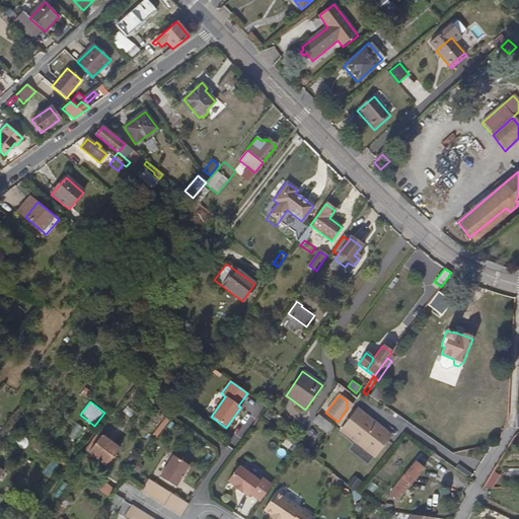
[(385,431),(374,422),(373,424),(368,420),(369,418),(356,408),(339,431),(374,457),(387,440),(383,437),(385,431)]
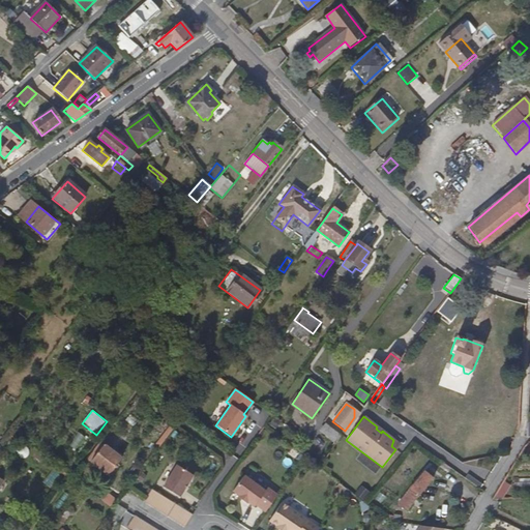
[(334,441),(340,435),(331,429),(326,424),(321,431),(334,441)]
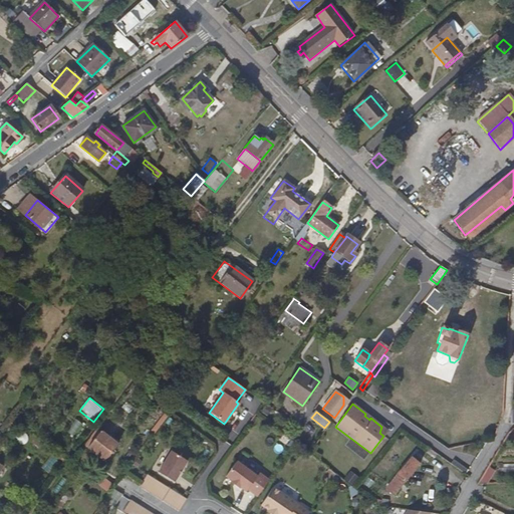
[(66,432),(74,437),(83,424),(75,419),(66,432)]
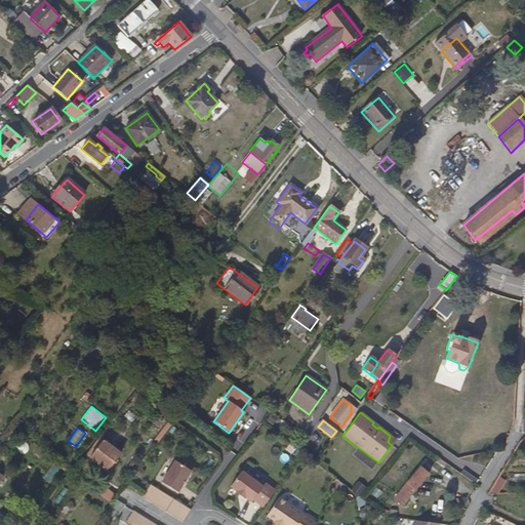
[(120,453),(103,440),(89,458),(107,472),(120,453)]
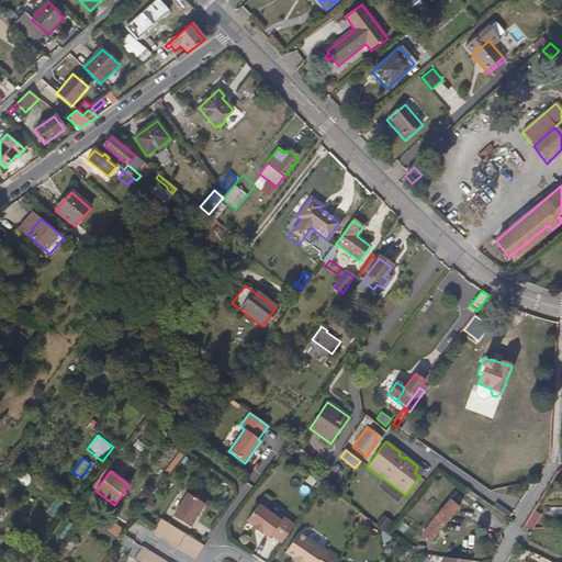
[(206,503),(191,491),(173,513),(190,525),(206,503)]
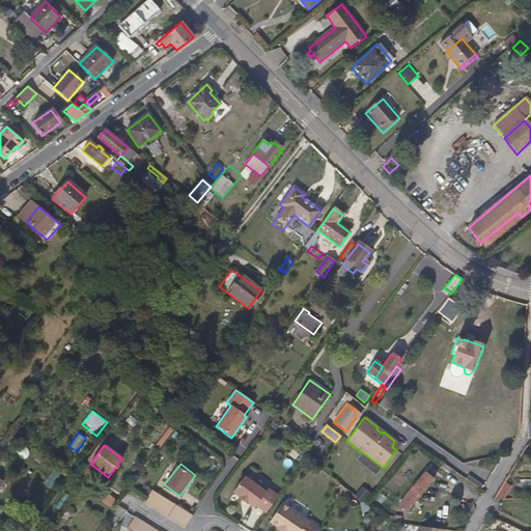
[(130,487),(140,473),(134,469),(123,482),(130,487)]
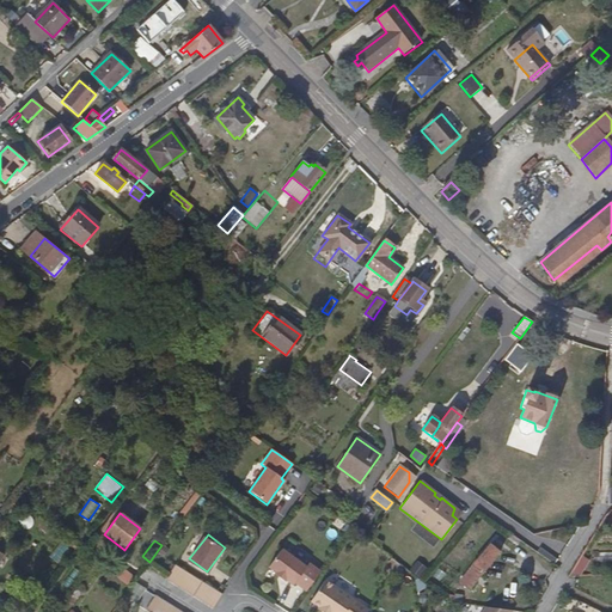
[(500,554),(489,545),(472,567),(482,575),(500,554)]
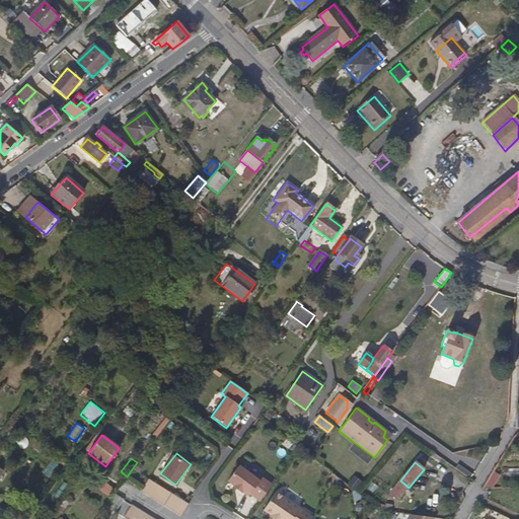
[(27,473),(40,483),(46,474),(32,465),(27,473)]
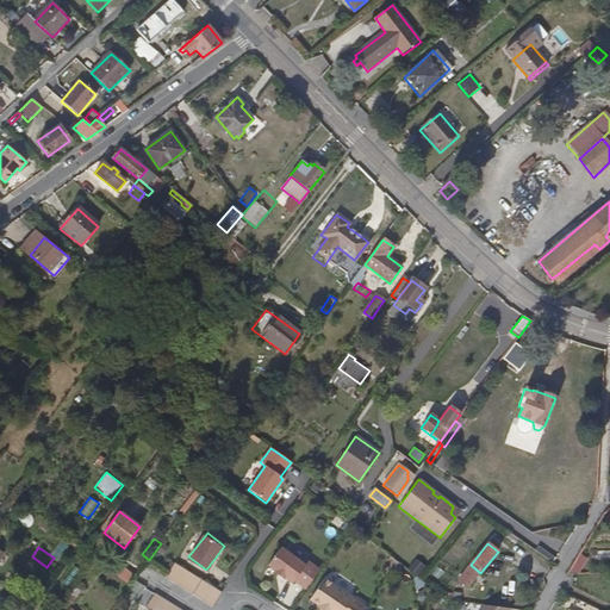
[(306,590),(319,571),(307,562),(305,566),(281,548),(268,566),(275,571),(274,572),(285,579),(286,578),(292,584),(294,582),(306,590)]
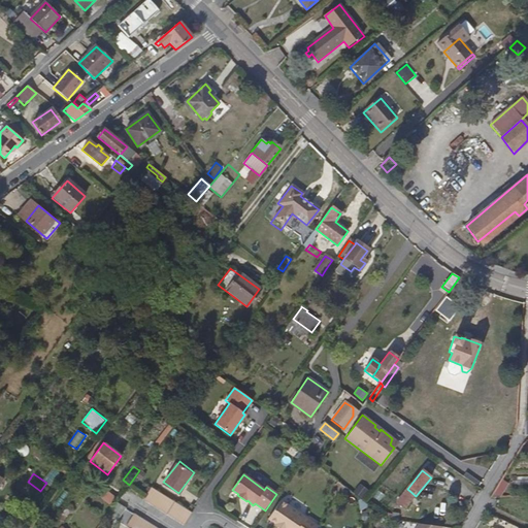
[(527,475),(512,476),(512,486),(527,485),(527,475)]
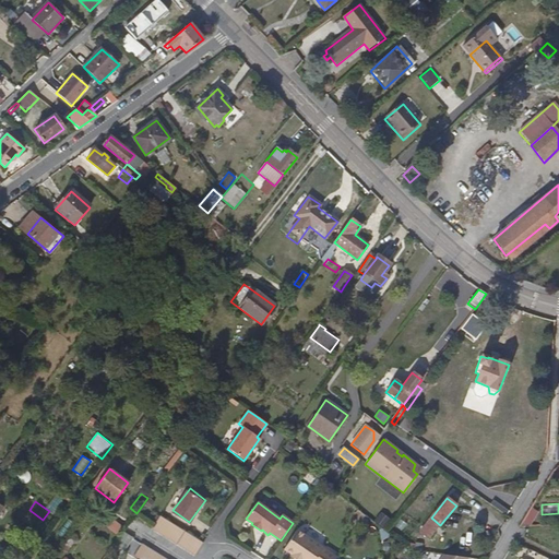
[(536,509),(531,506),(526,513),(532,515),(536,509)]
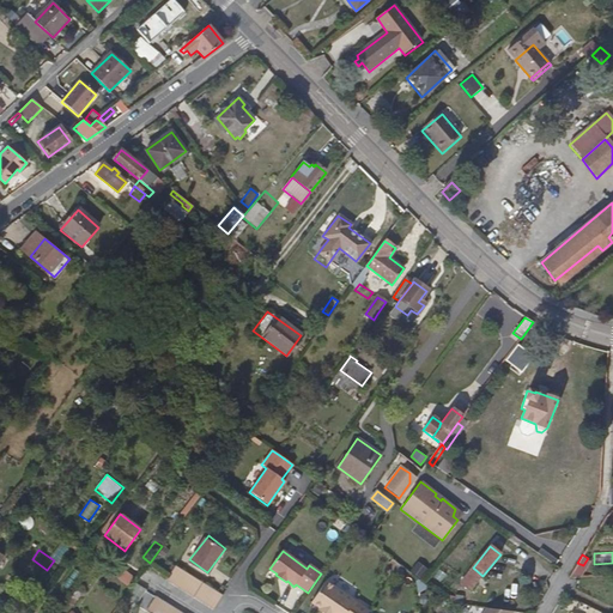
[(583,565),(577,563),(569,577),(583,577),(583,566),(583,565)]
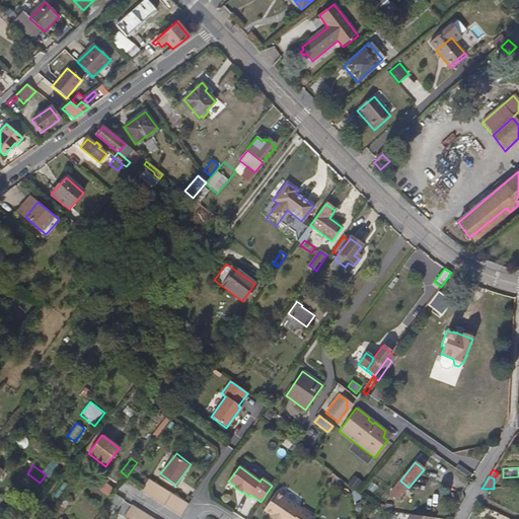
[(149,478),(143,488),(141,491),(147,494),(155,483),(149,478)]
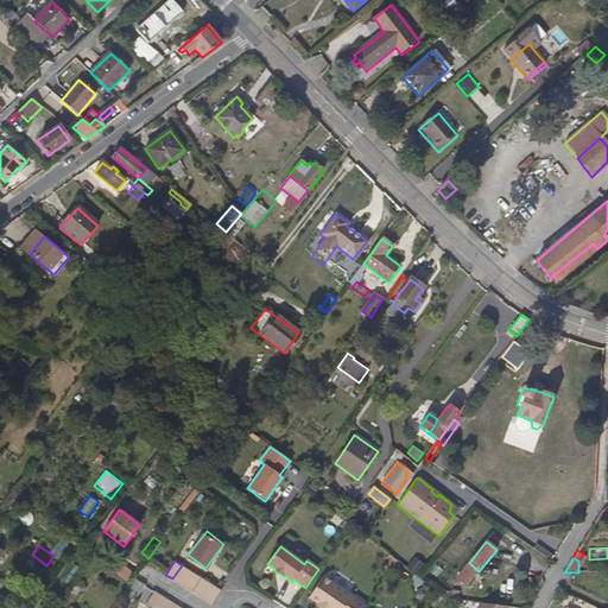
[(424,568),(415,561),(407,570),(417,577),(424,568)]
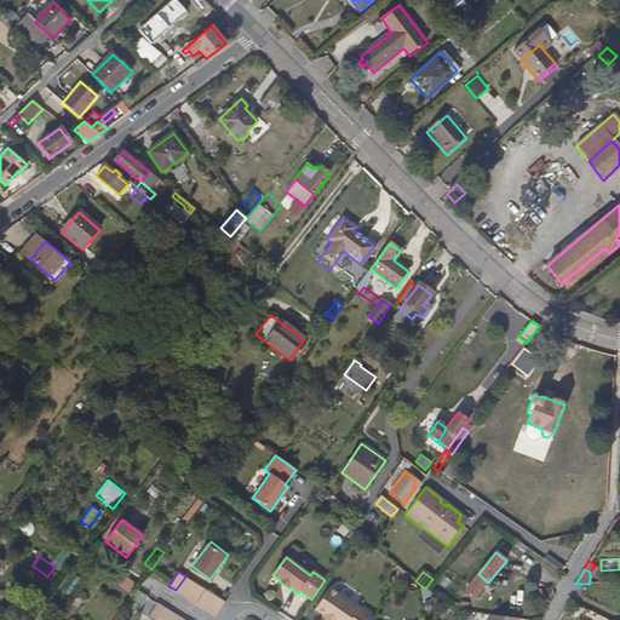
[(590,584),(602,584),(601,573),(590,573),(590,584)]
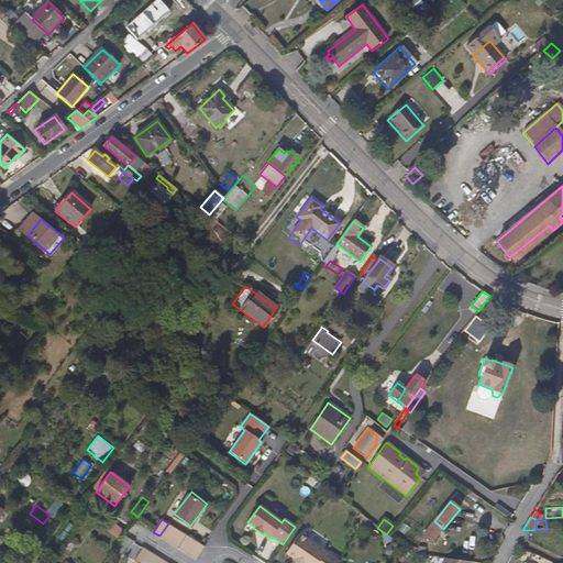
[(117,539),(123,531),(112,522),(106,530),(117,539)]
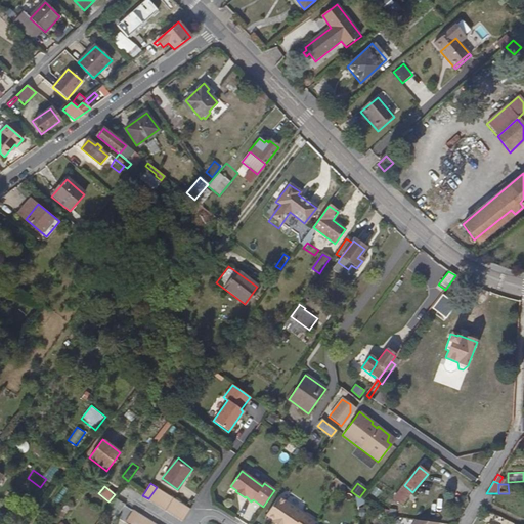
[(157,487),(148,498),(155,503),(162,491),(157,487)]
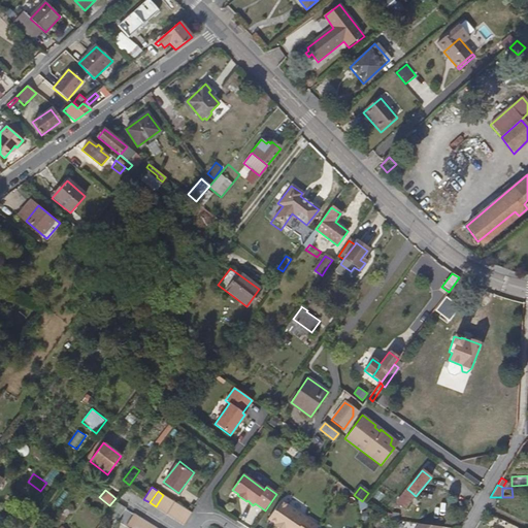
[(156,506),(161,510),(170,498),(163,495),(156,506)]
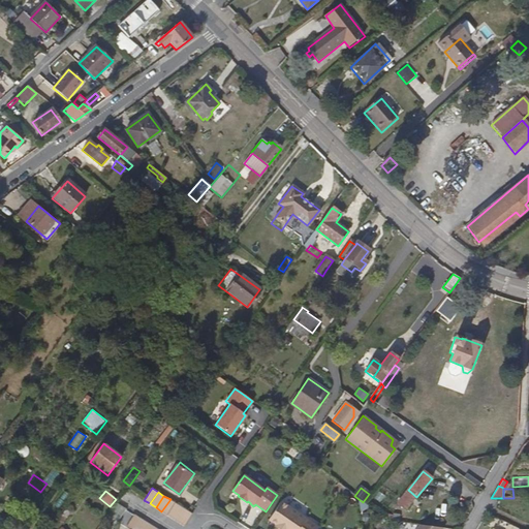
[(161,511),(167,515),(176,503),(170,499),(161,511)]
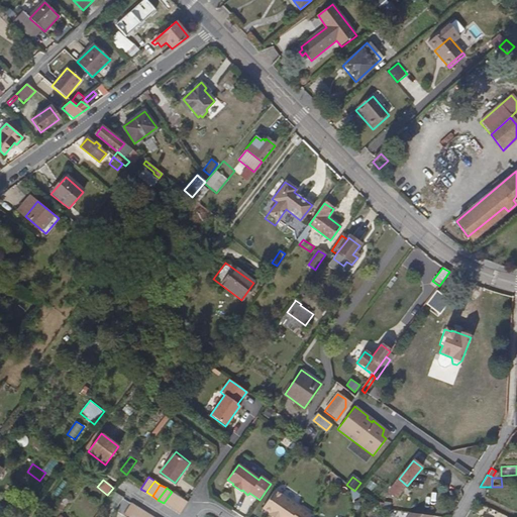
[(272,515),(284,497),(275,490),(263,508),(271,513),(271,514),(272,515)]
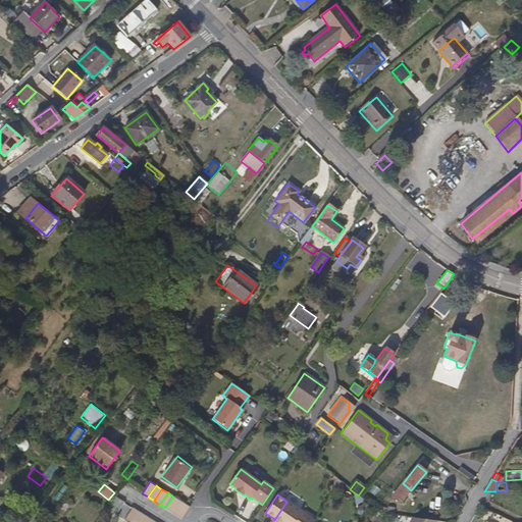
[(165,508),(171,512),(179,500),(173,497),(165,508)]
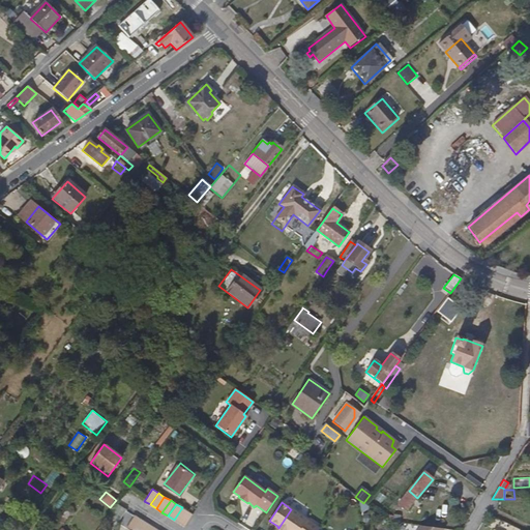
[(174,520),(180,524),(188,511),(182,507),(174,520)]
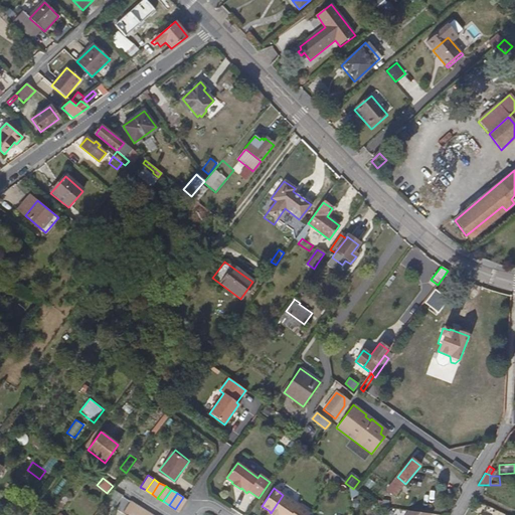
[(271,513),(272,514),(284,495),(283,495),(271,513)]
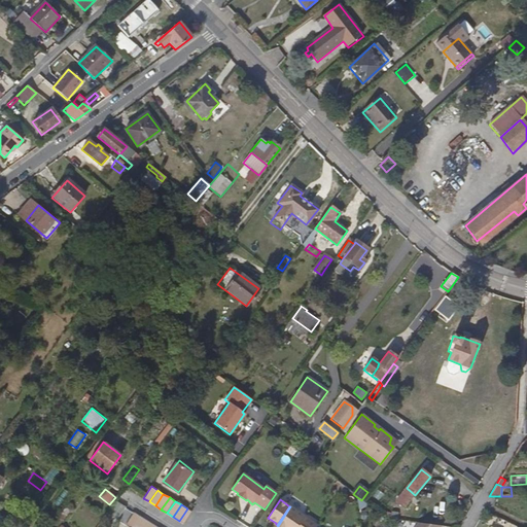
[(278,526),(279,526),(291,507),(290,506),(278,526)]
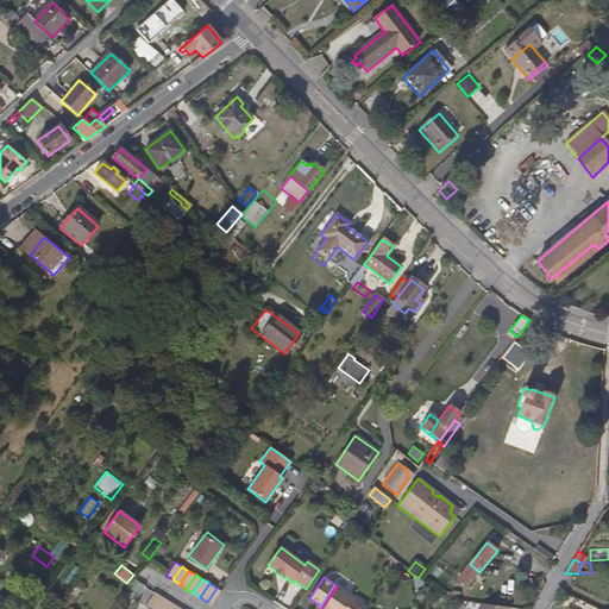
[(366,608),(368,608),(337,586),(322,608),(366,608)]
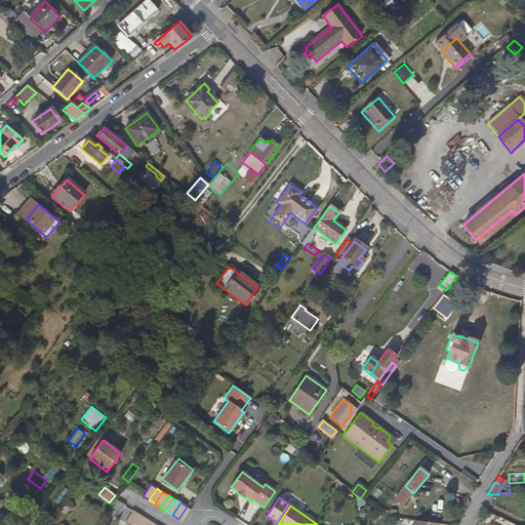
[(184,522),(192,510),(188,507),(187,507),(178,519),(184,522)]
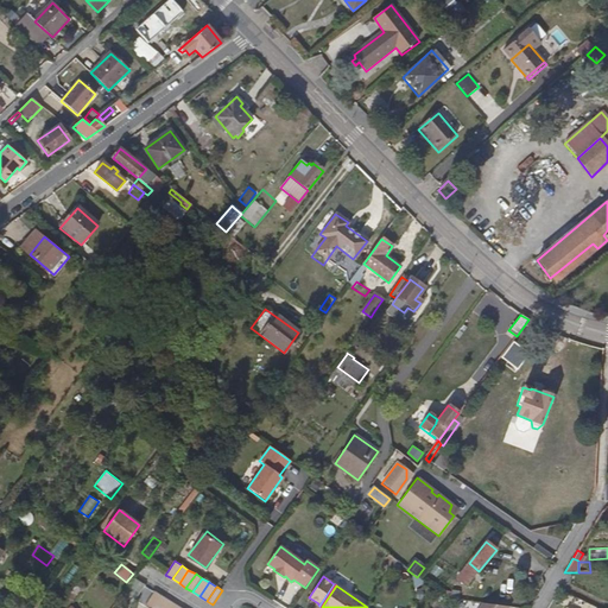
[(154,591),(145,605),(150,607),(151,607),(160,595),(154,591)]
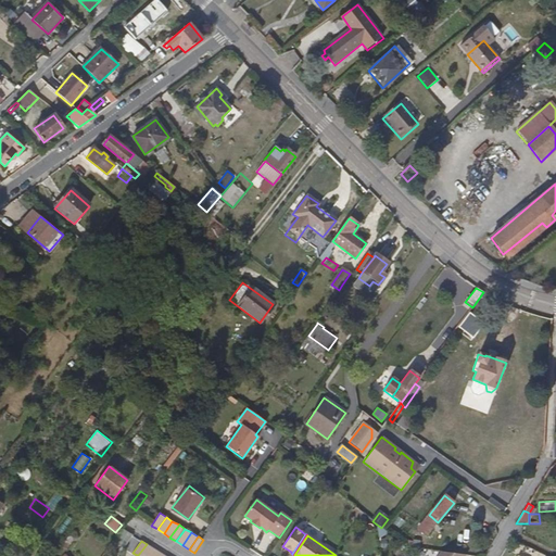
[(147,544),(138,555),(148,555),(153,548),(147,544)]
